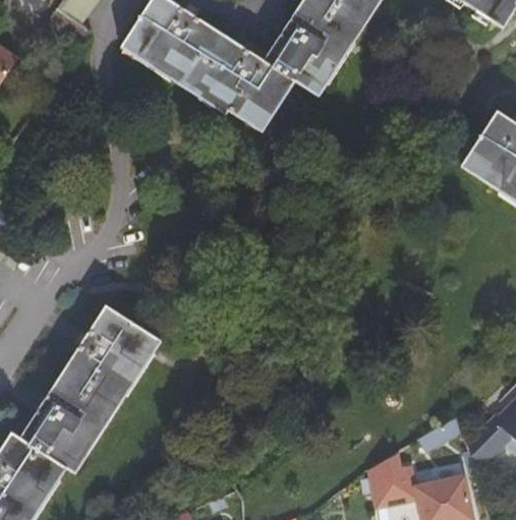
[(94,16),(87,10),(71,0),(56,0),(52,6),(83,30),(94,16)]
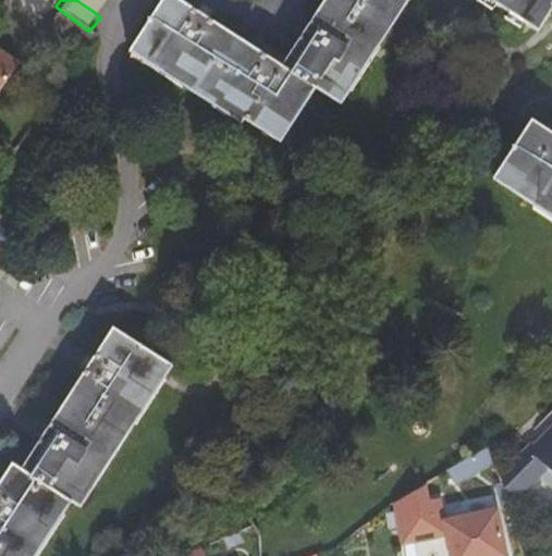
[(76,0),(93,11),(100,0),(76,0)]
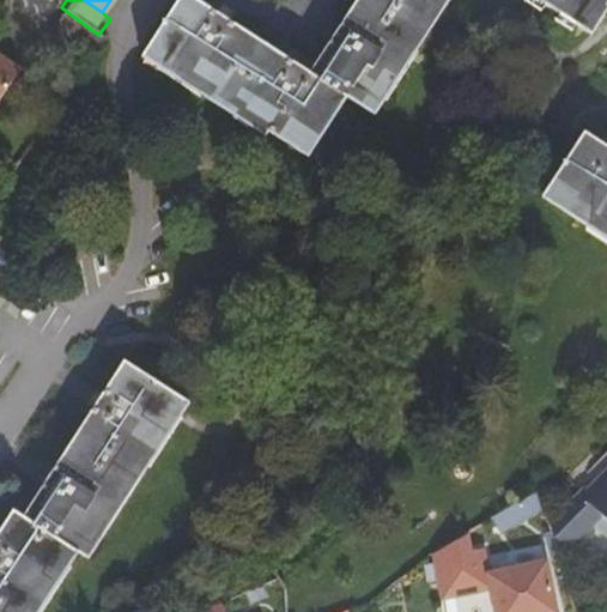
[(344,90),(313,70),(200,0),(175,0),(144,50),(303,151),(344,90)]
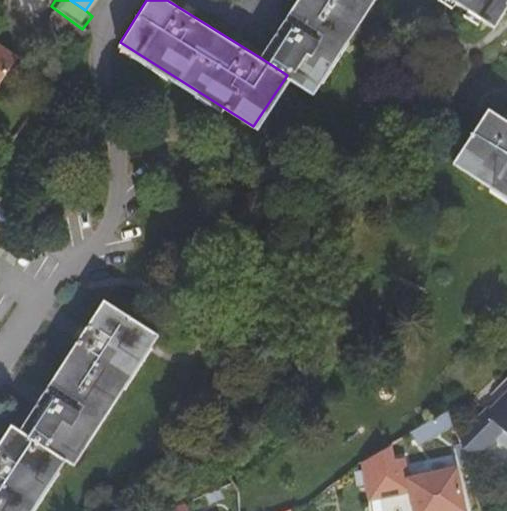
[(297,0),(261,58),(287,75),(310,90),(367,0),(297,0)]
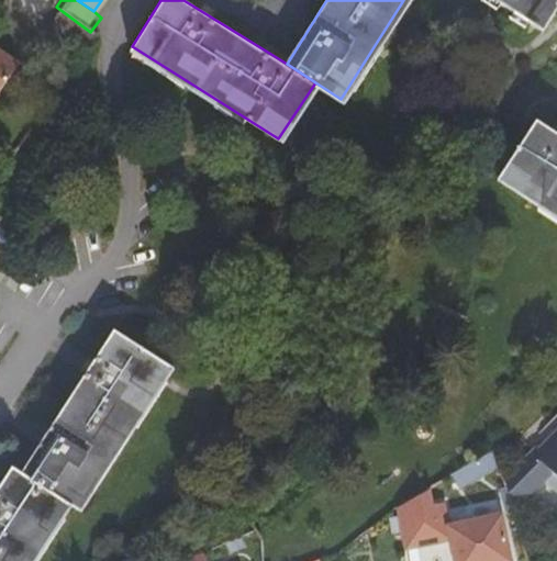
[(502,0),(544,26),(556,7),(556,0),(502,0)]
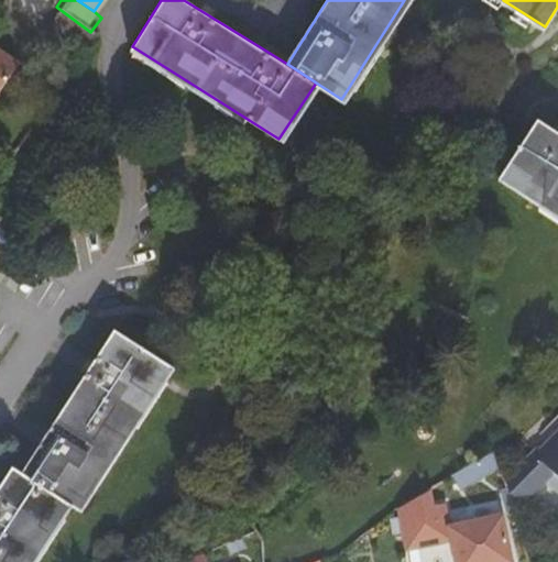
[(0,80),(23,47),(0,31),(0,80)]
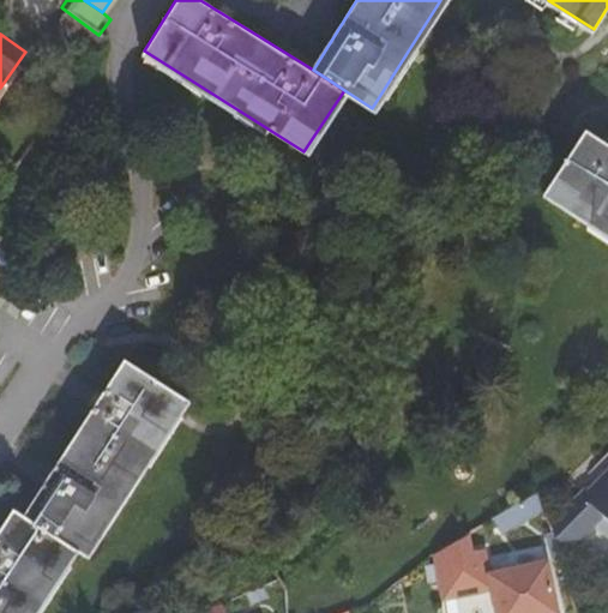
[(607,148),(583,132),(543,192),(607,234),(607,148)]
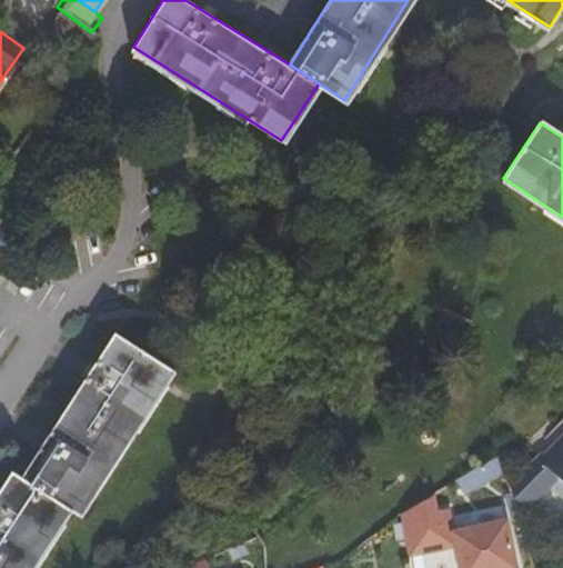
[(0,238),(0,273),(14,285),(31,260),(0,238)]
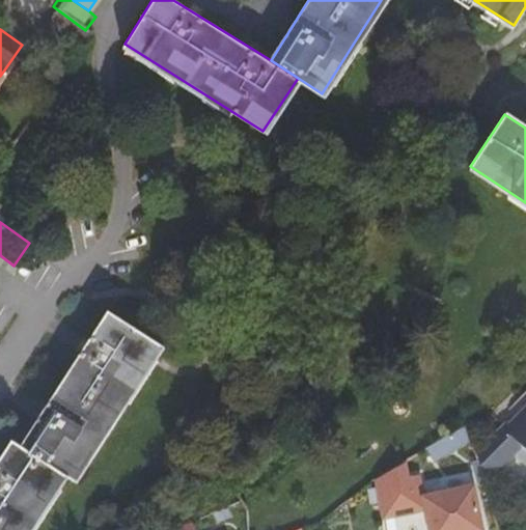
[(74,480),(161,344),(107,311),(20,446),(10,441),(0,456),(0,529),(29,529),(65,475),(74,480)]
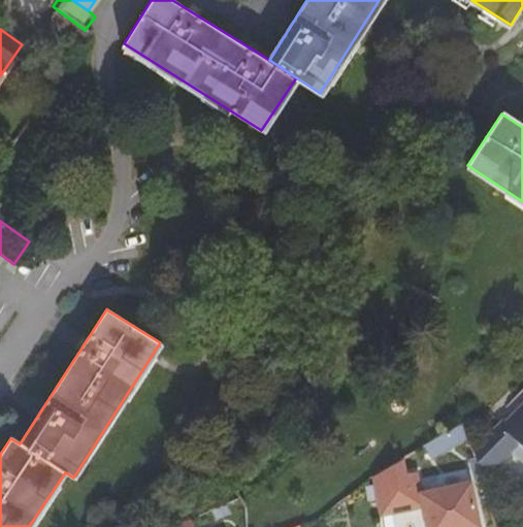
[(522,416),(518,420),(521,423),(511,431),(507,427),(481,453),(489,486),(508,466),(516,475),(522,469),(522,416)]
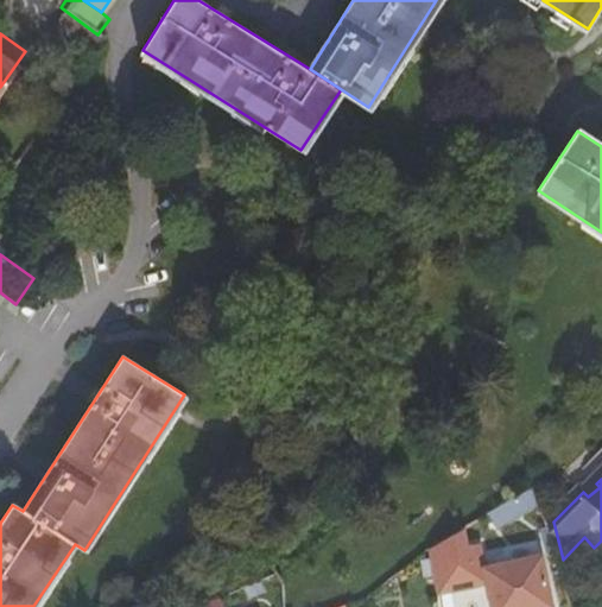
[(551,510),(546,494),(502,517),(508,535),(520,530),(525,547),(545,537),(542,513),(551,510)]
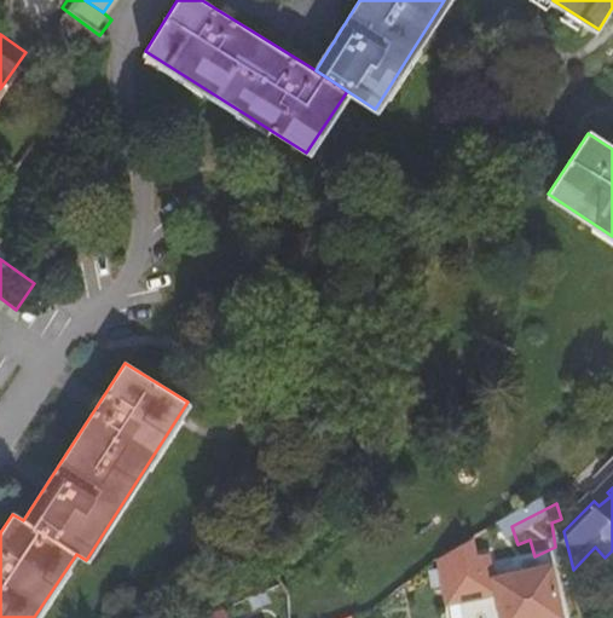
[(450,560),(456,616),(475,612),(470,558),(473,556),(472,549),(450,560)]
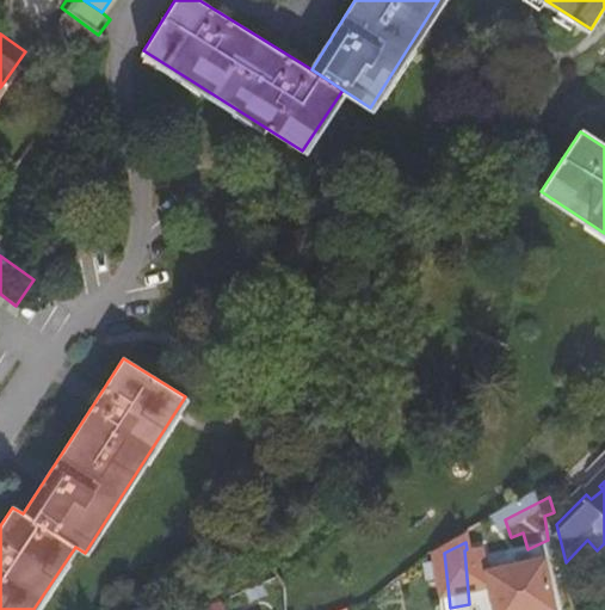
[(559,609),(554,562),(497,568),(500,609),(559,609)]
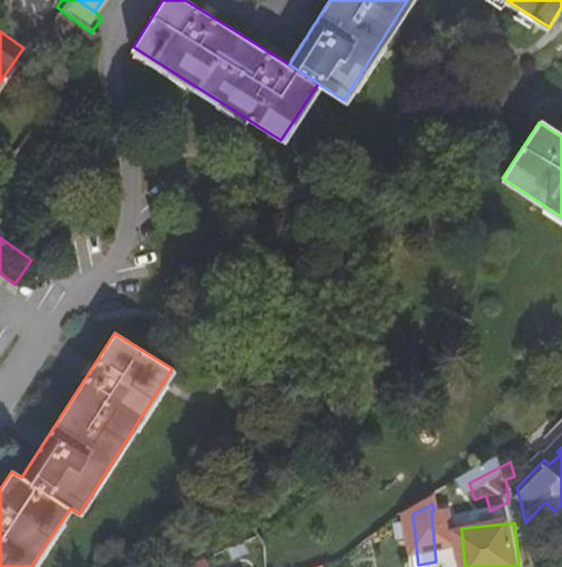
[(187,562),(187,566),(210,566),(207,557),(187,562)]
